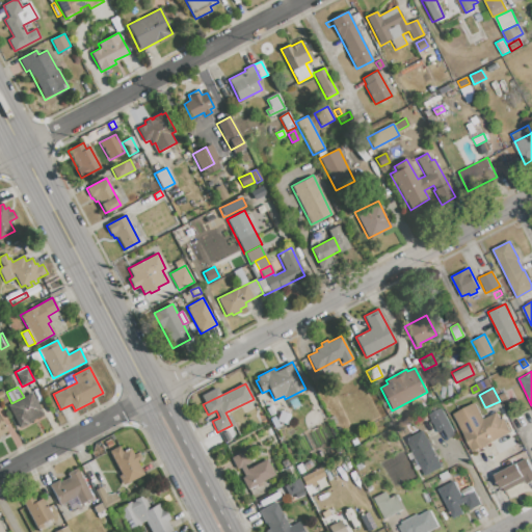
[(19,427),(7,405),(11,403),(24,397),(31,393),(43,415),(19,427)]
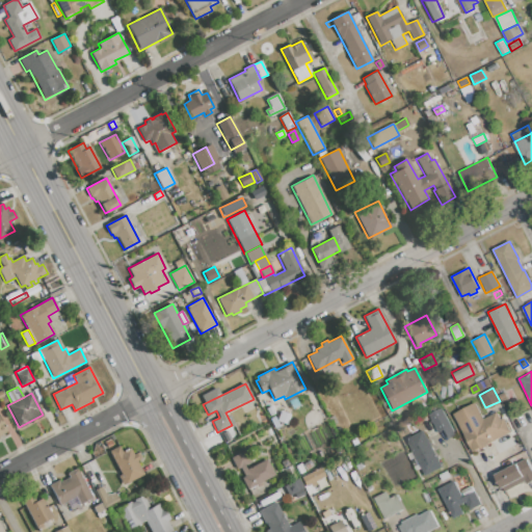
[(453,414),(475,402),(483,419),(497,411),(501,419),(503,418),(510,432),(473,451),(453,414)]
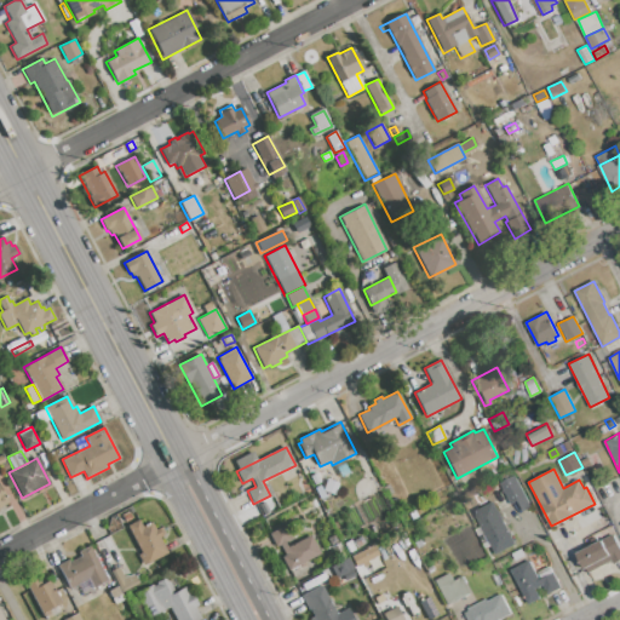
[(515,475),(530,506),(522,511),(517,500),(510,504),(499,482),(515,475)]
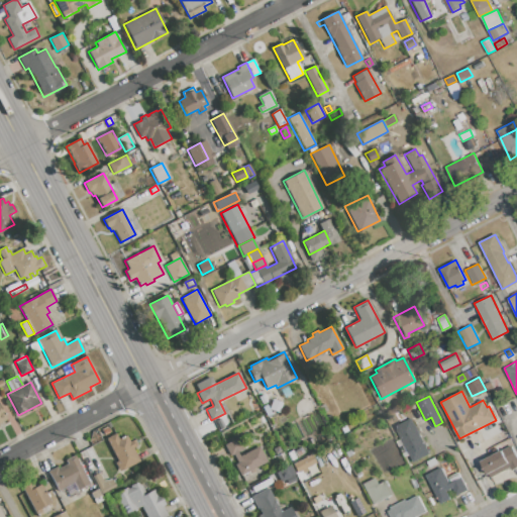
[(269,409),(272,400),(281,403),(279,412),(269,409)]
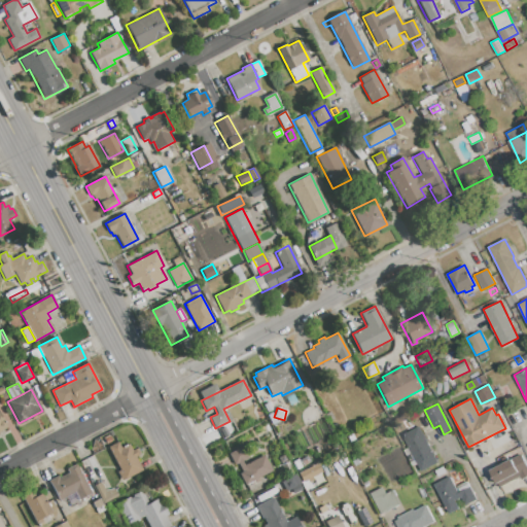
[(324,418),(297,430),(306,449),(332,436),(324,418)]
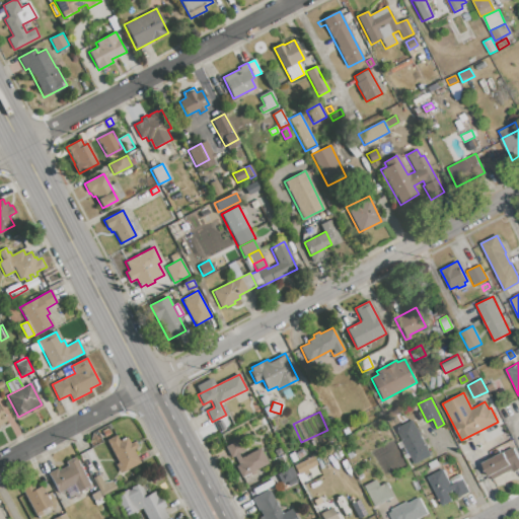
[(413,420),(431,455),(415,463),(396,428),(413,420)]
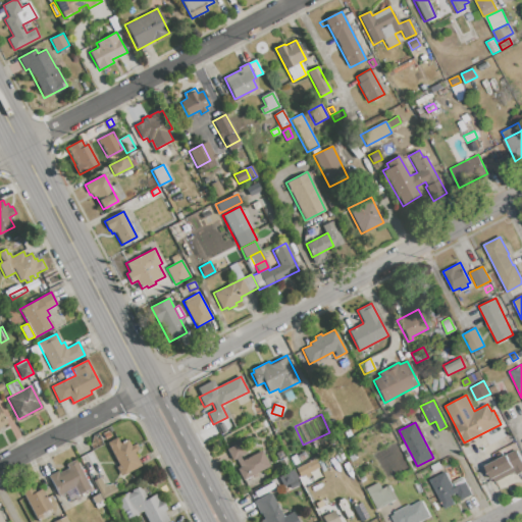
[(111,436),(106,439),(102,433),(107,430),(111,436)]
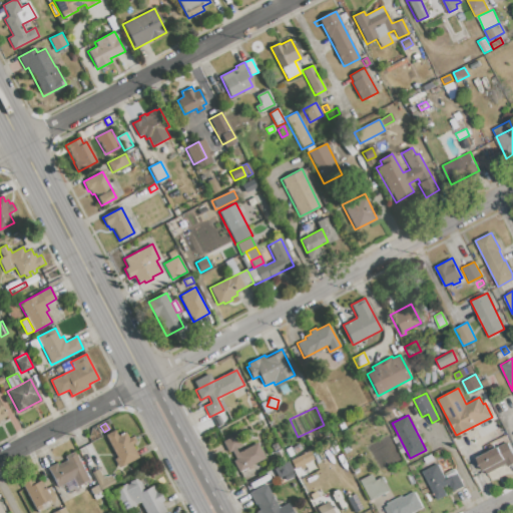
[(105,435),(114,430),(117,436),(125,432),(128,439),(133,436),(136,443),(132,445),(138,457),(118,467),(114,459),(116,458),(105,435)]
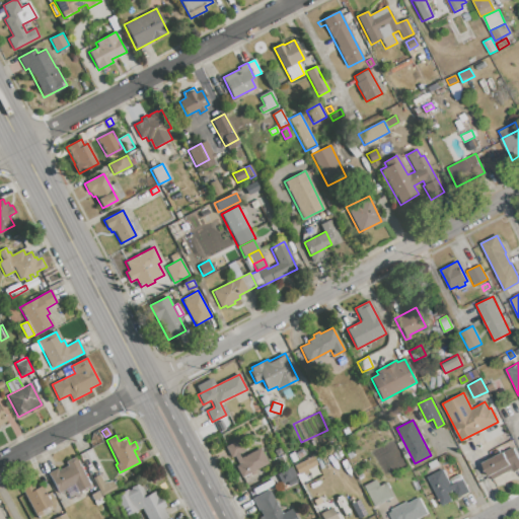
[(268,463),(240,476),(235,466),(239,465),(234,456),(231,457),(226,447),(238,440),(244,451),(238,454),(240,459),(261,449),(268,463)]
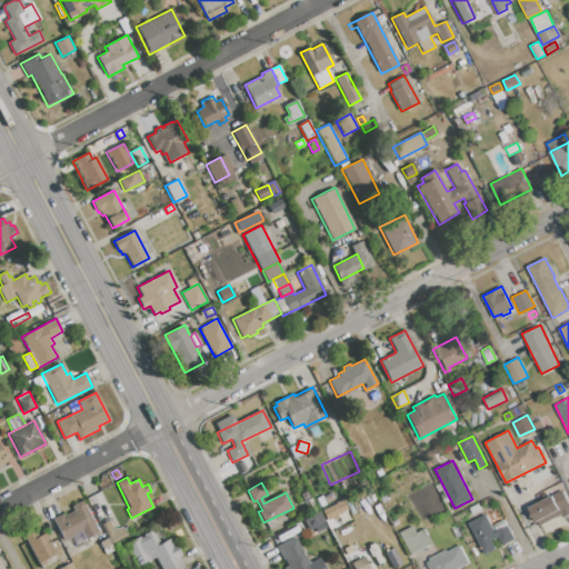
[(561,489),(568,505),(568,512),(562,517),(560,513),(538,525),(528,507),(561,489)]
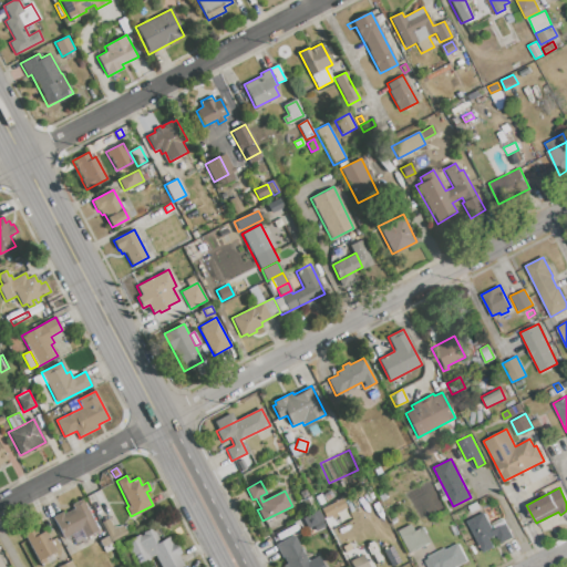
[(299,493),(305,490),(308,496),(302,498),(299,493)]
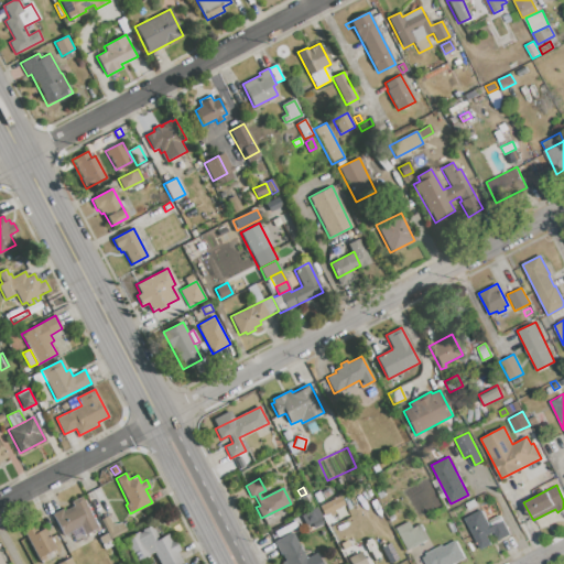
[(312,494),(320,490),(324,500),(317,503),(312,494)]
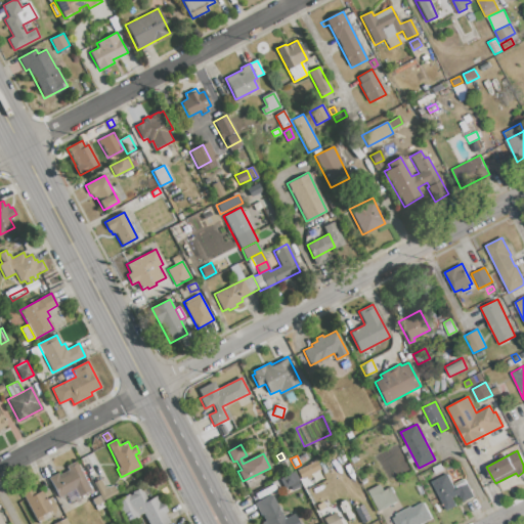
[(279,462),(287,459),(292,470),(285,473),(279,462)]
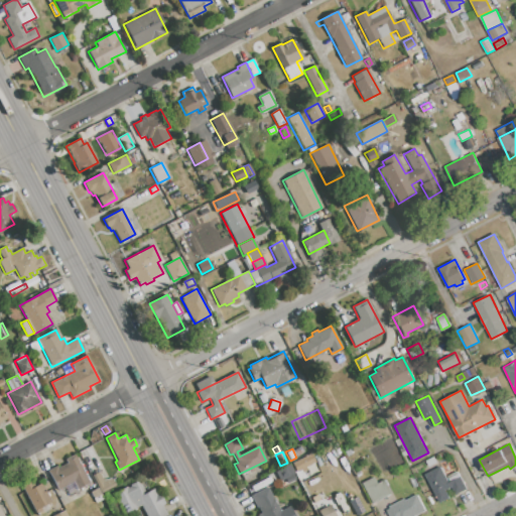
[(309,454),(313,461),(303,467),(305,470),(301,472),(299,469),(294,472),(290,463),(309,454)]
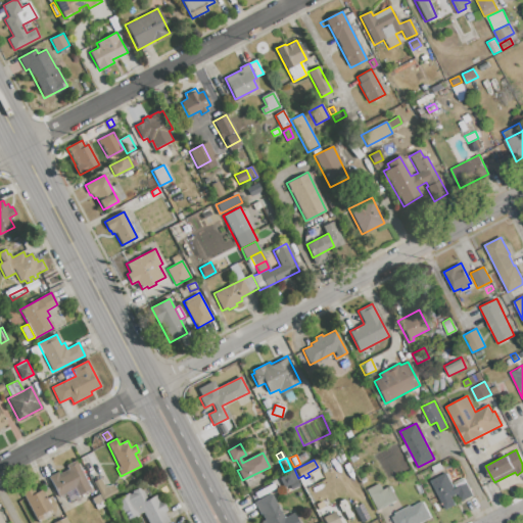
[(76,461),(91,490),(78,496),(74,488),(58,496),(48,477),(57,472),(58,474),(67,469),(65,466),(76,461)]
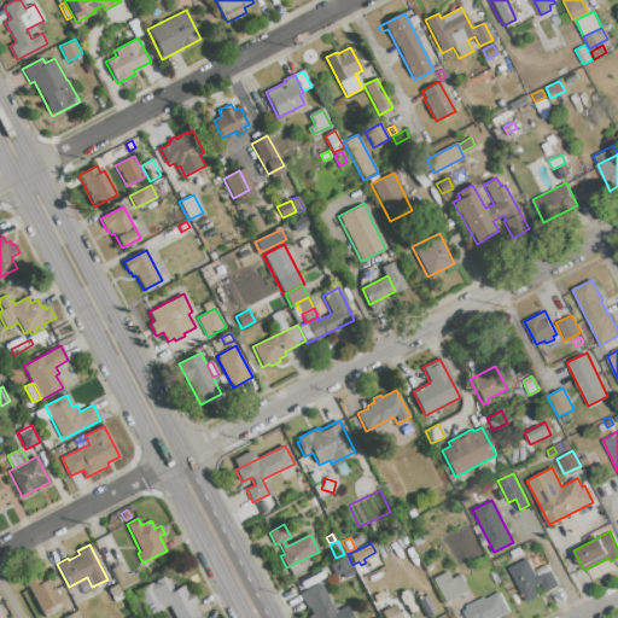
[(520,547),(524,553),(514,558),(511,552),(520,547)]
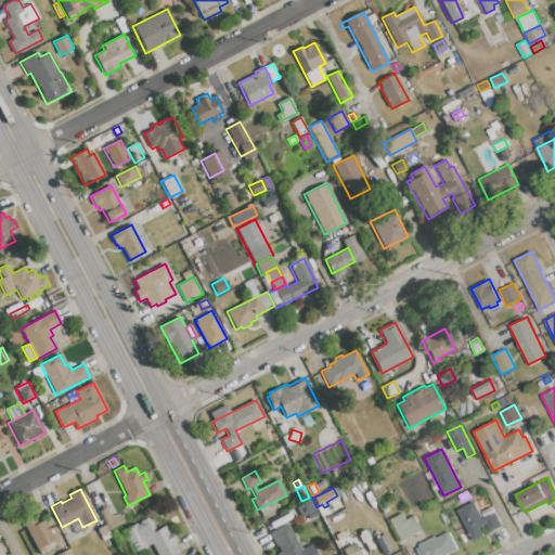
[(310,500),(315,508),(314,510),(317,515),(308,519),(306,514),(300,517),(295,507),(310,500)]
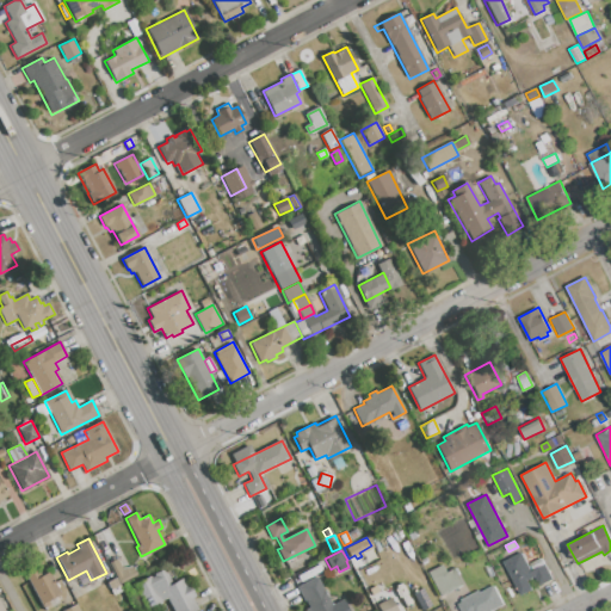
[(503,561),(523,551),(529,563),(543,556),(554,578),(539,585),(535,576),(528,580),(531,590),(520,594),(503,561)]
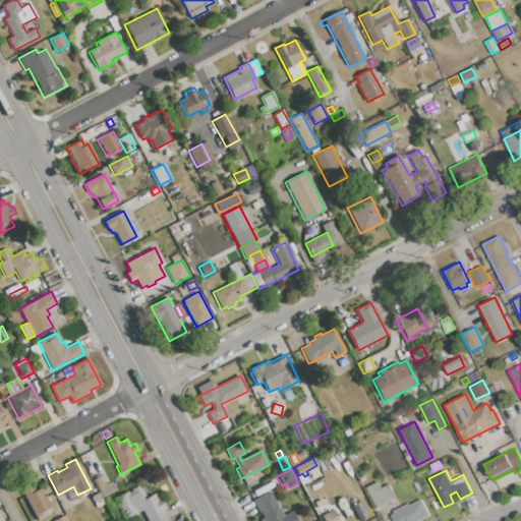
[(93,479),(100,476),(104,484),(114,483),(117,489),(102,498),(93,479)]
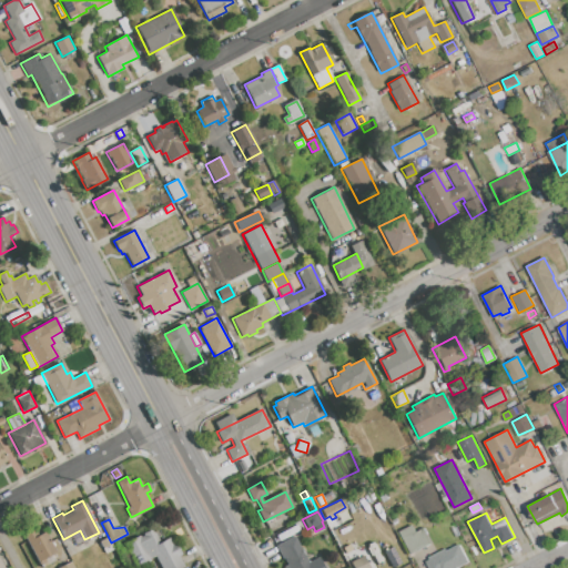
[(433,541),(408,554),(397,533),(412,525),(415,533),(425,527),(433,541)]
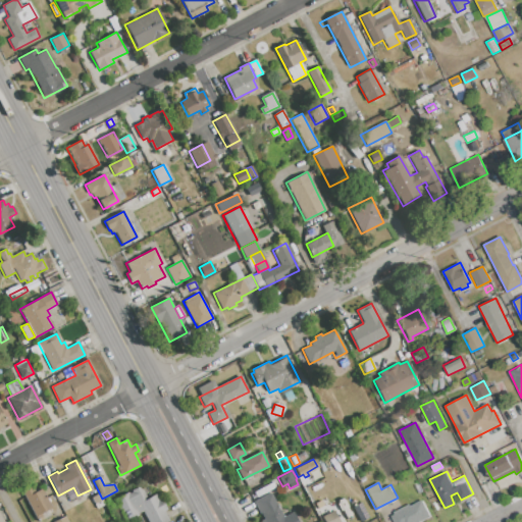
[(139,485),(146,498),(154,493),(157,499),(159,499),(165,510),(163,511),(168,520),(164,521),(146,521),(141,511),(131,516),(119,496),(139,485)]
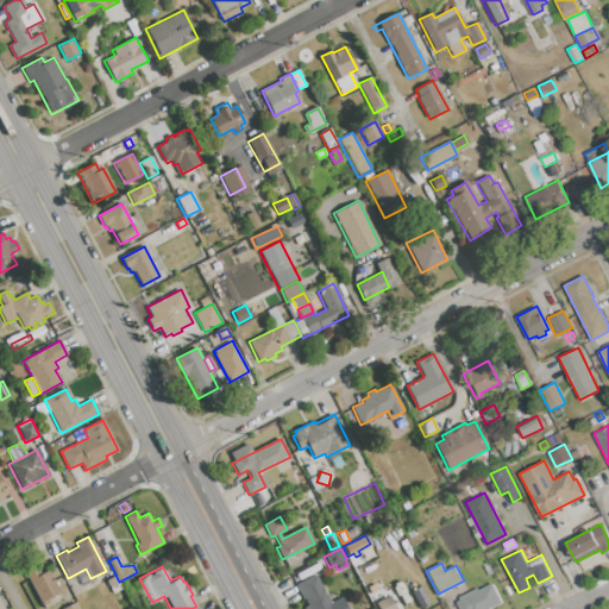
[(26,573),(37,567),(41,573),(49,570),(61,594),(42,603),(26,573)]
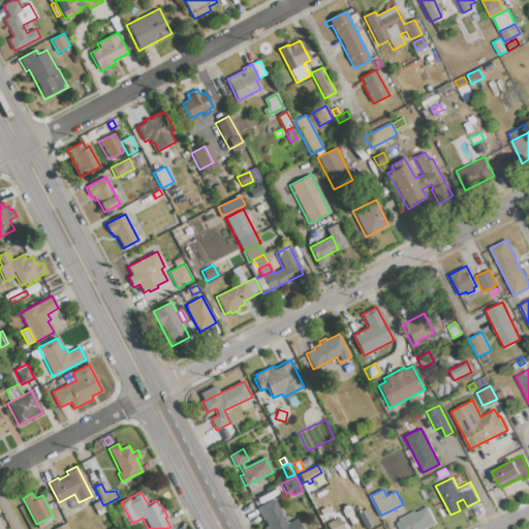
[(273,499),(286,523),(296,519),(301,528),(262,528),(262,527),(267,526),(263,520),(262,520),(256,507),(273,499)]
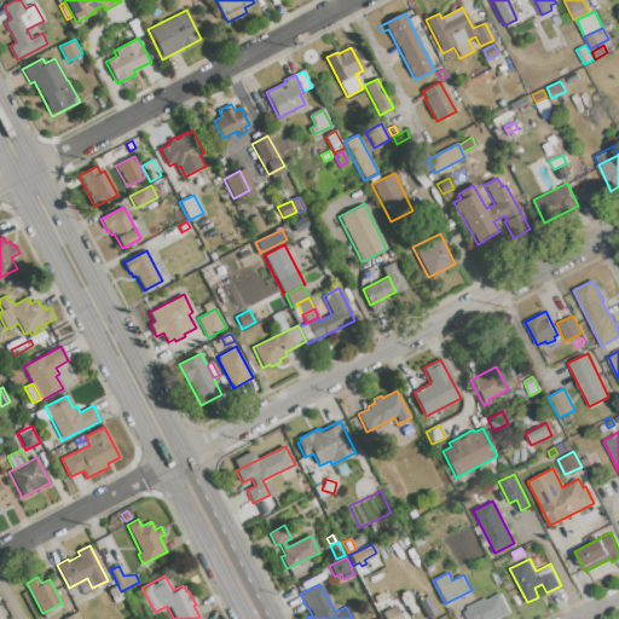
[(108,590),(116,585),(123,600),(115,603),(108,590)]
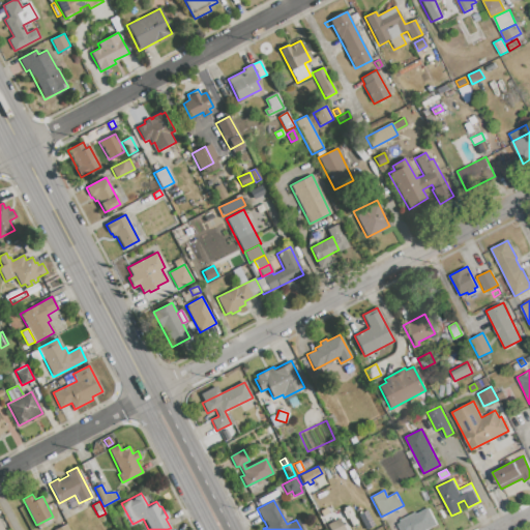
[(427,506),(436,524),(423,529),(400,529),(396,523),(400,522),(399,520),(414,511),(414,512),(427,506)]
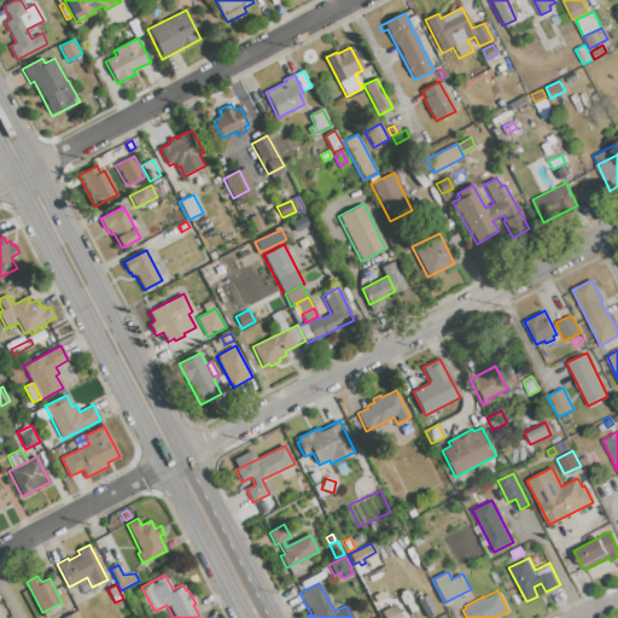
[(400,617),(396,606),(382,611),(383,617),(400,617)]
